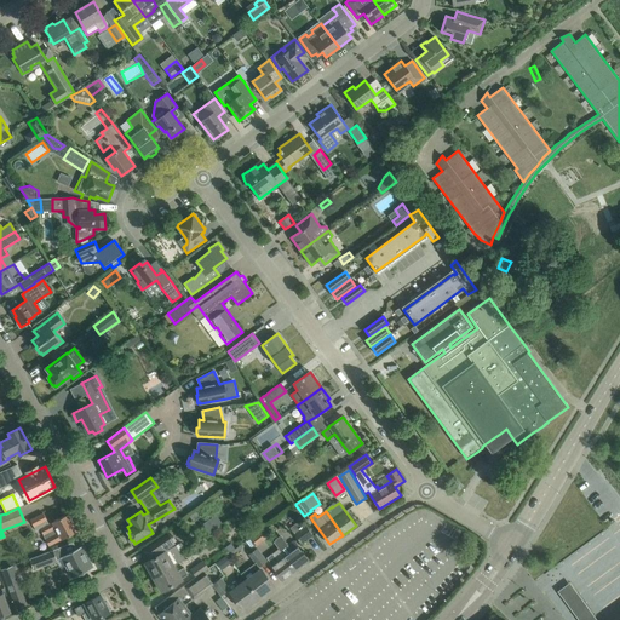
[(44,514),(30,521),(36,532),(41,529),(50,545),(78,530),(69,514),(50,524),(44,514)]
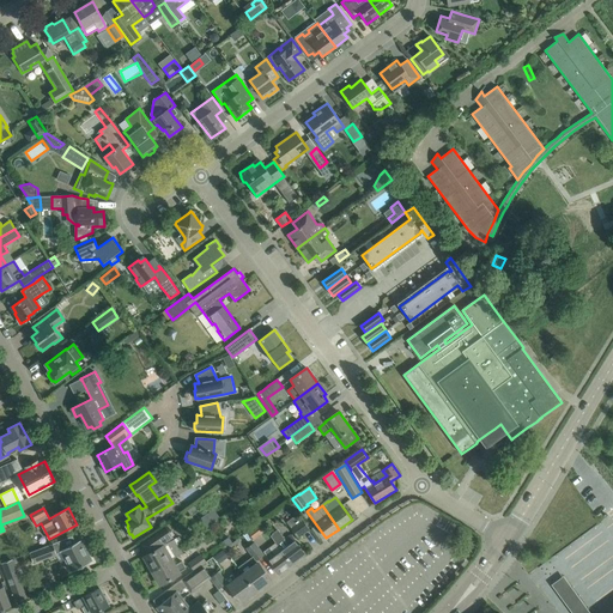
[(297,538),(309,529),(302,520),(290,528),(297,538)]
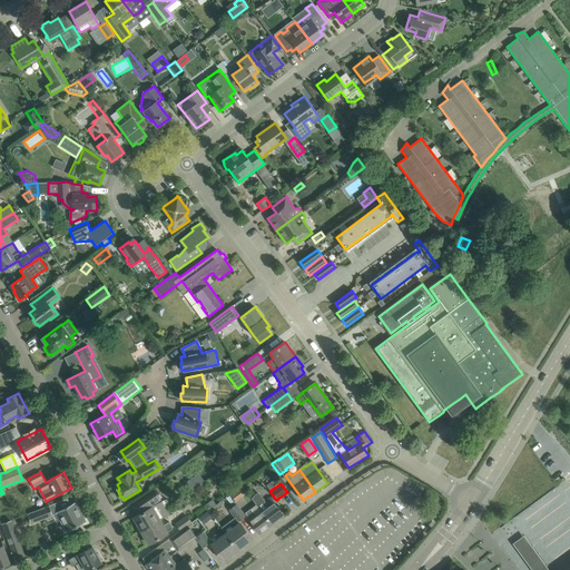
[(242,487),(231,495),(234,500),(239,495),(241,498),(246,493),(242,487)]
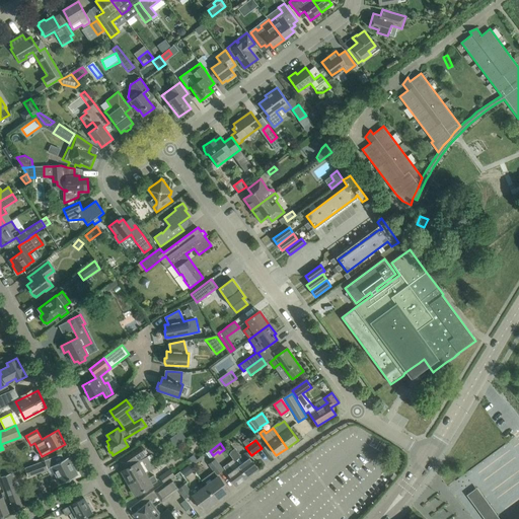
[(141,446),(121,460),(126,468),(122,471),(129,484),(145,473),(154,468),(148,457),(140,462),(139,461),(144,456),(147,455),(141,446)]
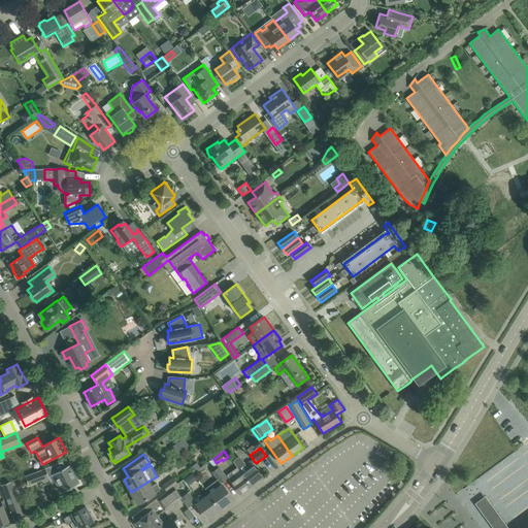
[(239,457),(233,461),(251,486),(262,477),(251,461),(244,465),(239,457)]
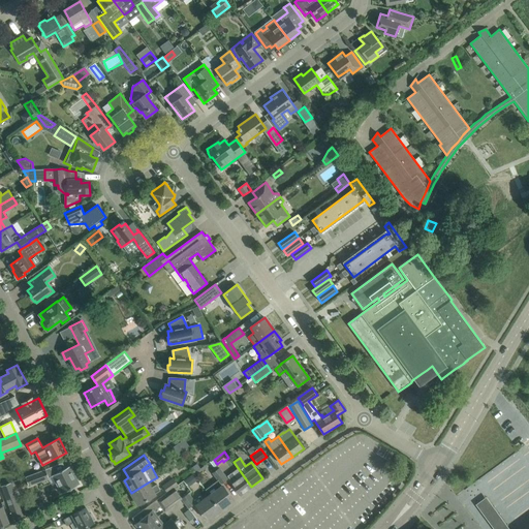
[(232,463),(238,468),(227,476),(229,479),(228,479),(241,495),(251,487),(234,462),(232,463)]
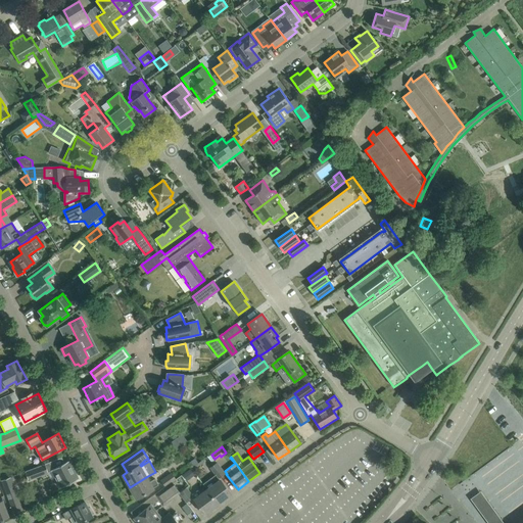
[(48,473),(52,471),(61,488),(79,478),(69,461),(64,463),(62,458),(26,471),(29,480),(48,473)]
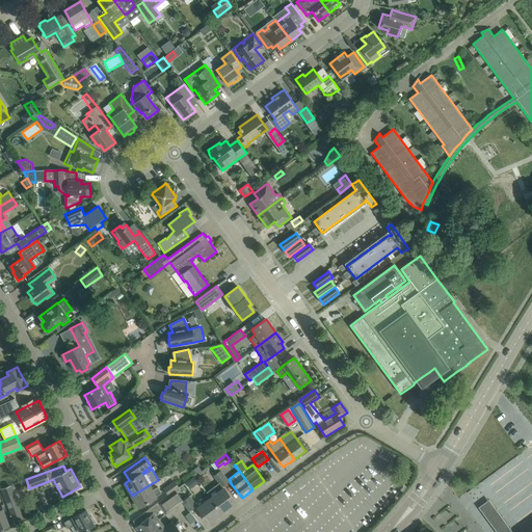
[(221,486),(229,481),(220,471),(214,476),(221,486)]
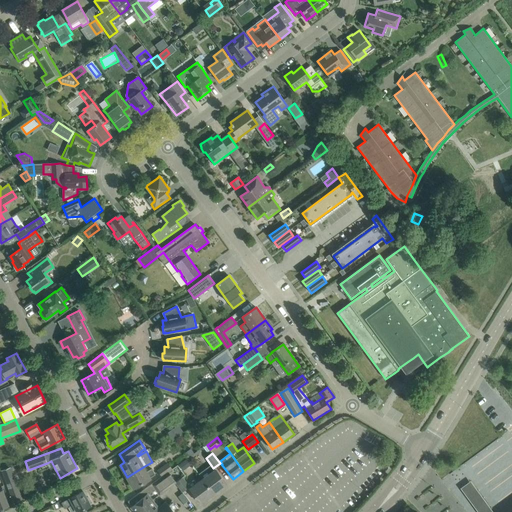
[(168,472),(172,469),(168,463),(158,471),(162,476),(168,472)]
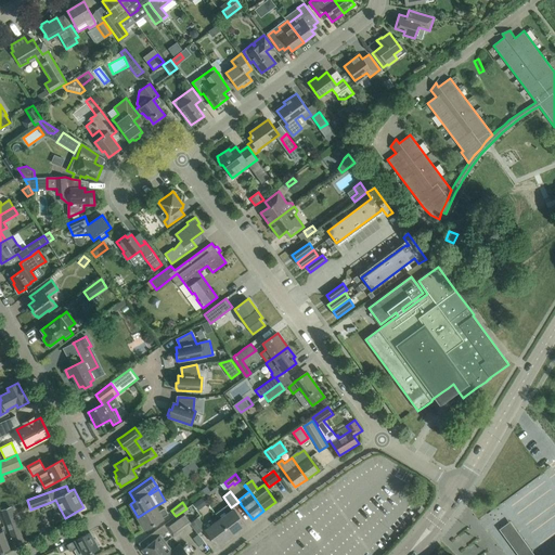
[(201,523),(196,516),(199,514),(193,504),(186,508),(176,516),(139,543),(143,549),(142,550),(145,554),(190,554),(193,554),(195,554),(194,551),(192,547),(190,545),(185,543),(185,544),(185,545),(183,547),(180,544),(172,551),(160,537),(168,530),(172,536),(190,521),(194,527),(201,523)]
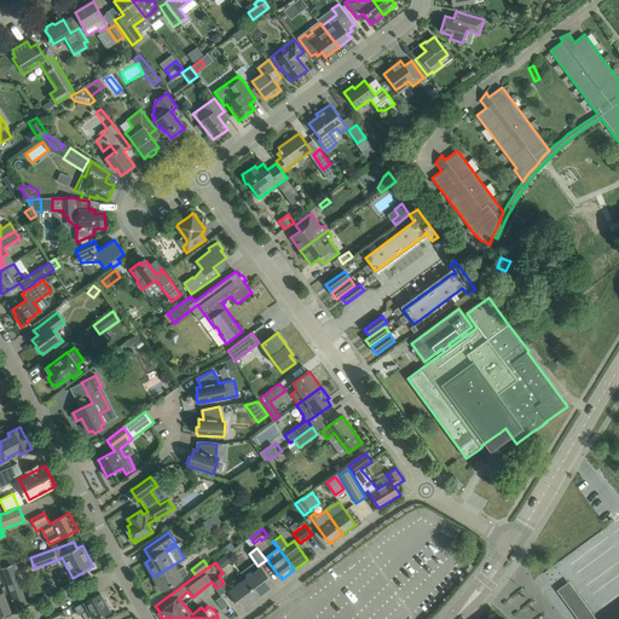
[(3,570),(7,584),(19,579),(13,563),(1,568),(3,570)]
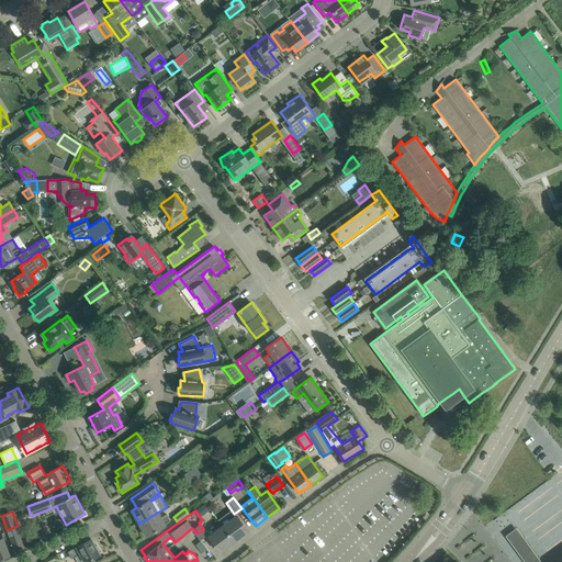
[(157,513),(139,524),(146,536),(165,526),(165,525),(170,521),(167,515),(160,518),(157,513)]
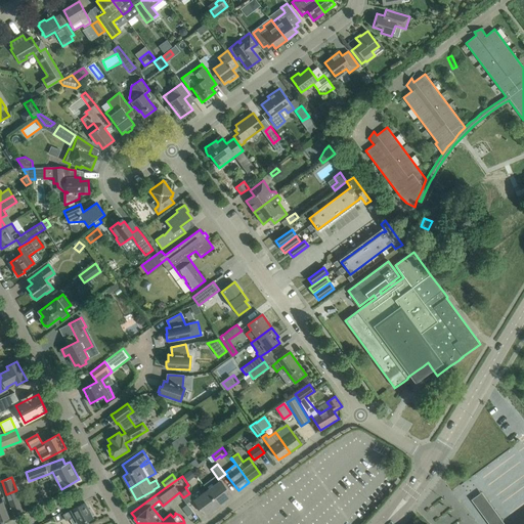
[(208,490),(219,505),(231,495),(220,480),(208,490)]
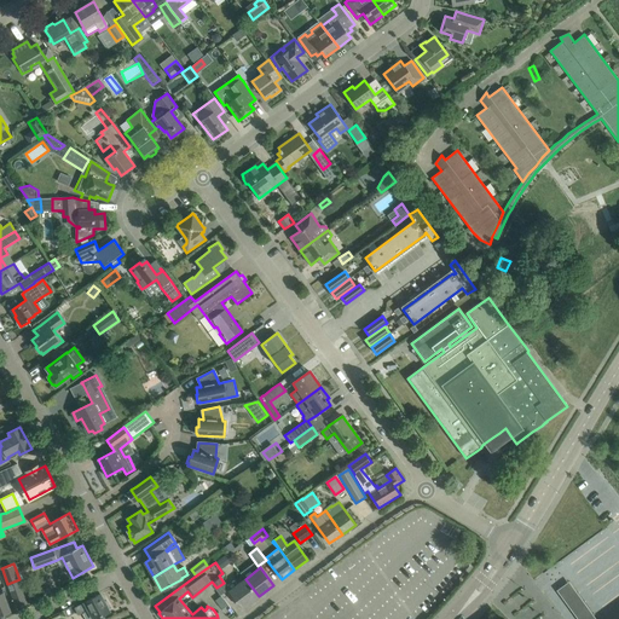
[(259,596),(246,579),(238,584),(235,580),(226,586),(224,583),(217,588),(221,594),(227,588),(242,608),(259,596)]
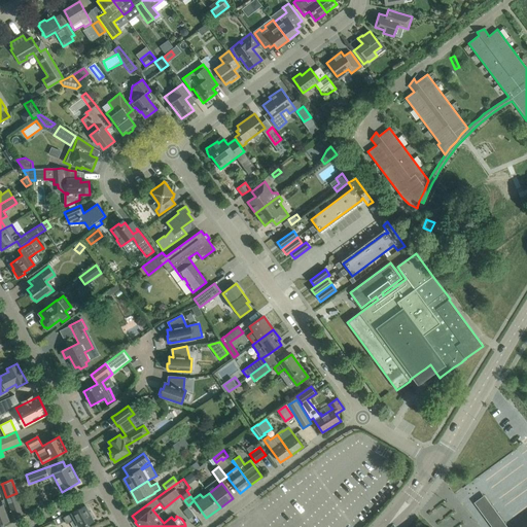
[(0,504),(0,526),(4,526),(3,523),(9,521),(3,504),(0,504)]
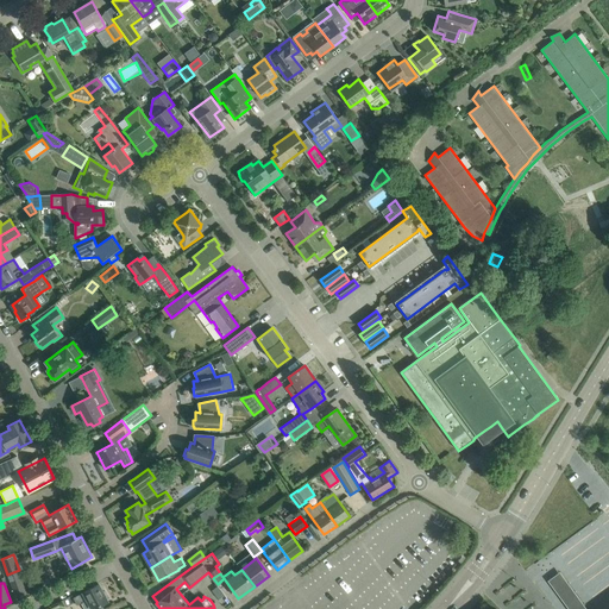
[(85,608),(104,608),(101,604),(107,601),(106,600),(108,598),(105,591),(102,592),(99,585),(99,584),(83,592),(74,598),(77,606),(82,603),(85,608)]
